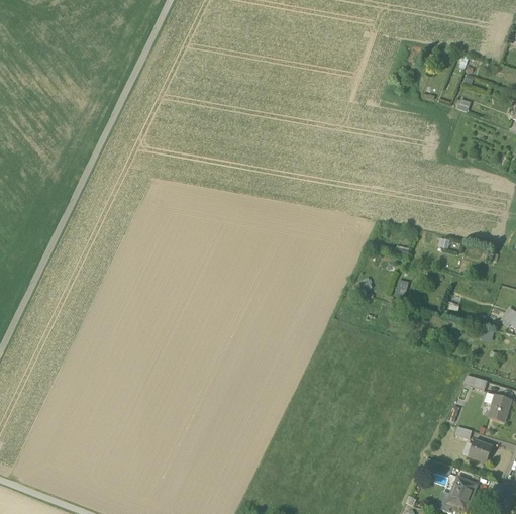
[(468,109),(470,100),(458,98),(457,108),(468,109)]
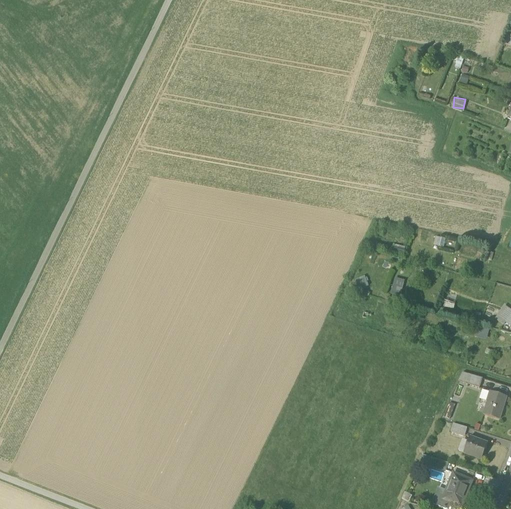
[(442,245),(445,236),(435,234),(433,242),(442,245)]
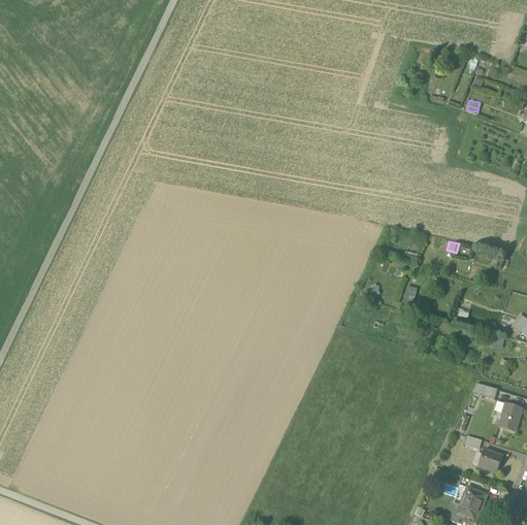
[(415,301),(416,285),(405,285),(404,300),(415,301)]
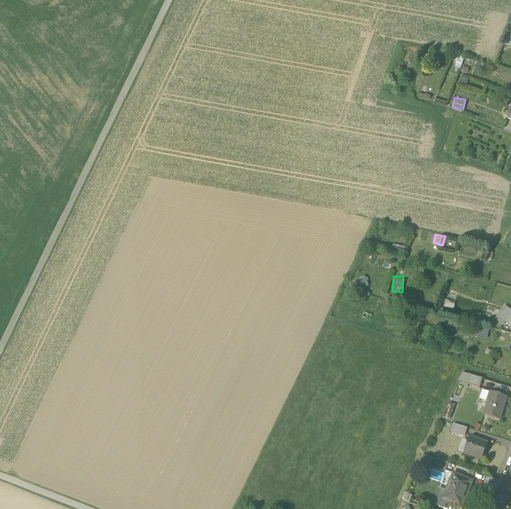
[(362,307),(372,310),(374,302),(364,300),(362,307)]
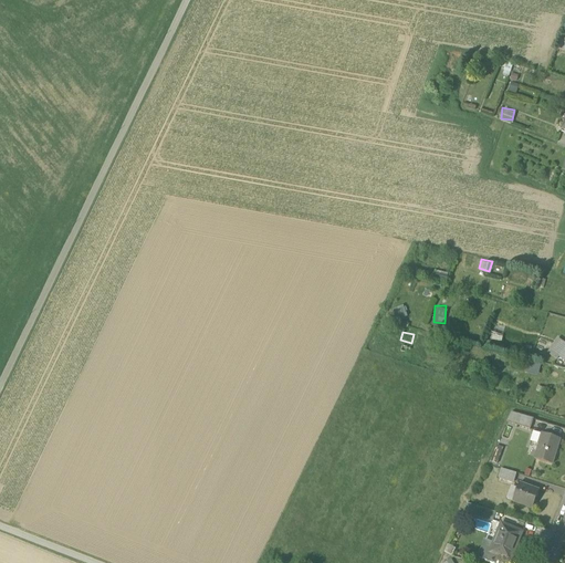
[(564,341),(557,335),(546,351),(555,357),(557,354),(564,358),(564,341)]
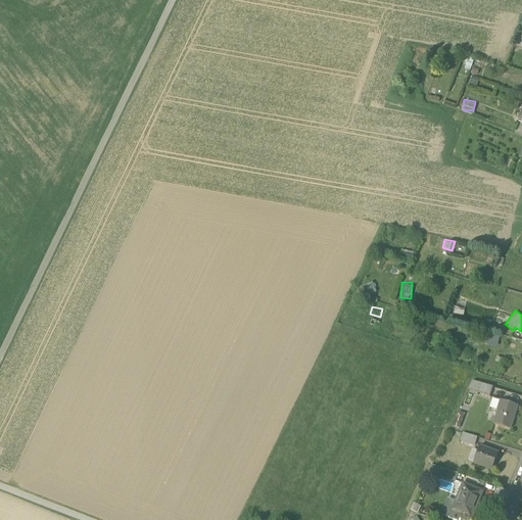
[(468,385),(479,389),(481,381),(472,378),(468,385)]
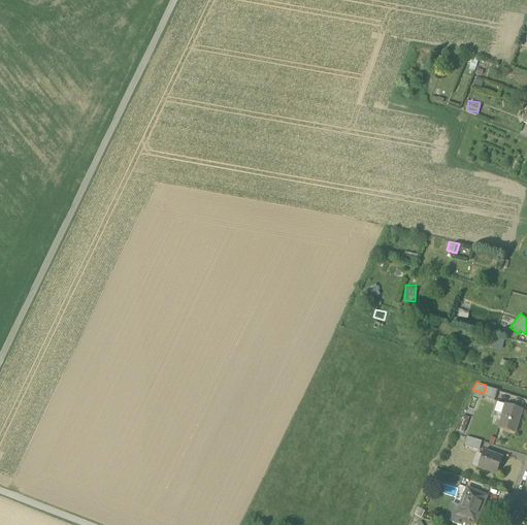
[(484,393),(497,397),(499,389),(486,385),(484,393)]
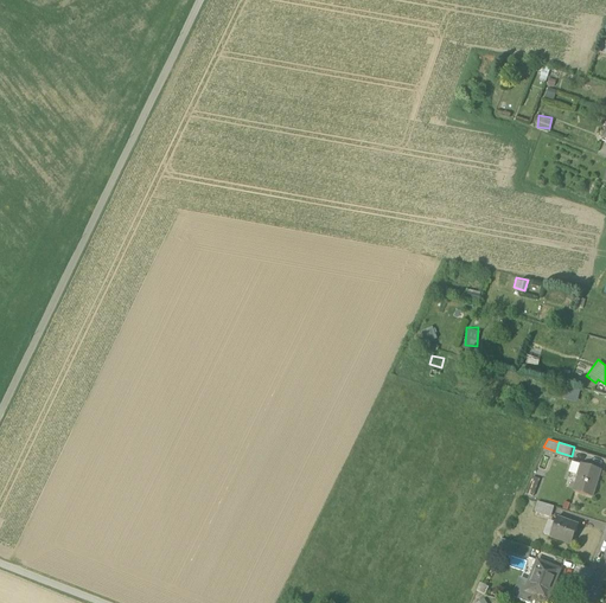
[(568,472),(578,474),(581,462),(572,460),(568,472)]
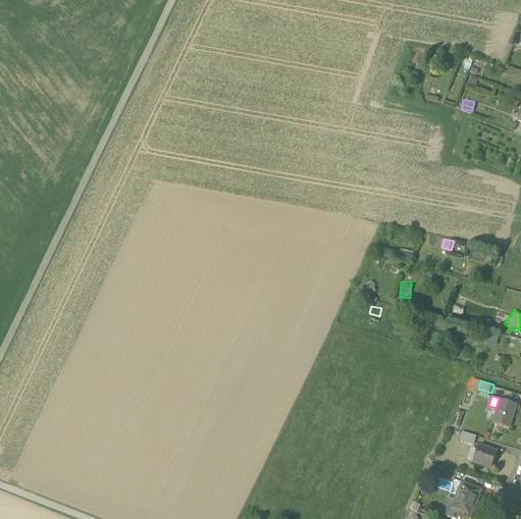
[(516,403),(500,398),(497,408),(492,421),(509,425),(516,403)]
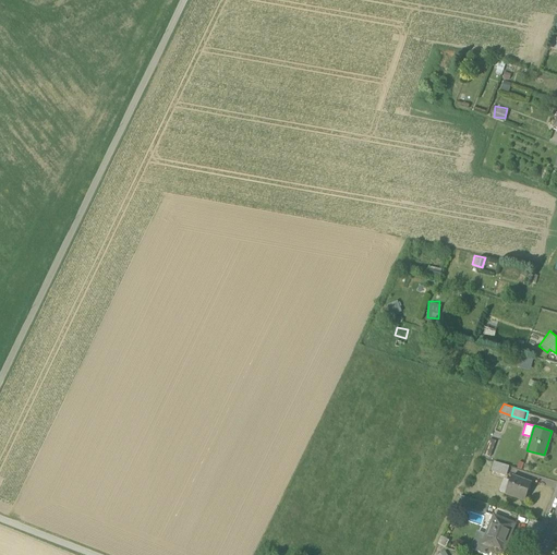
[(491,469),(506,473),(508,465),(494,459),(491,469)]
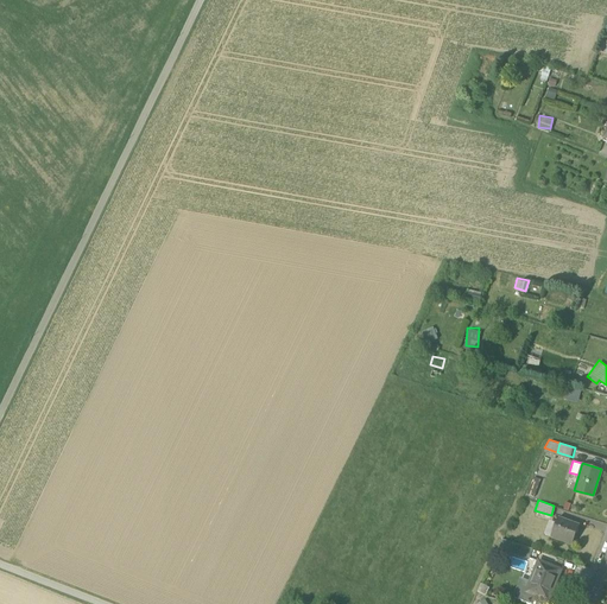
[(550,534),(570,544),(579,523),(557,515),(550,534)]
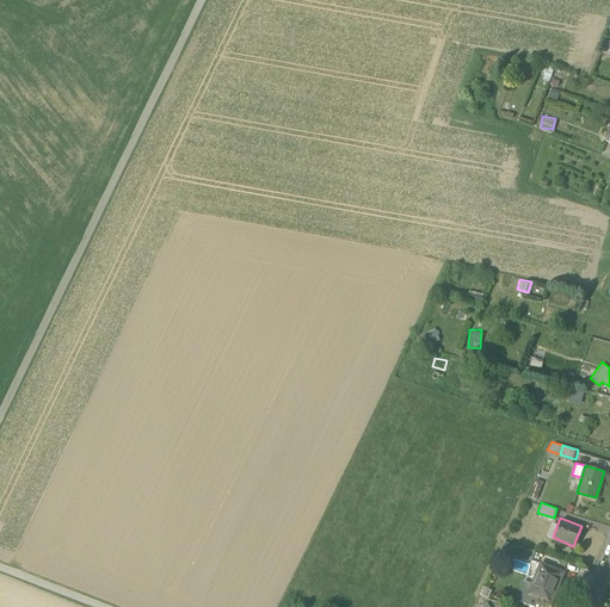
[(506,551),(525,557),(525,556),(528,547),(509,542),(506,551)]
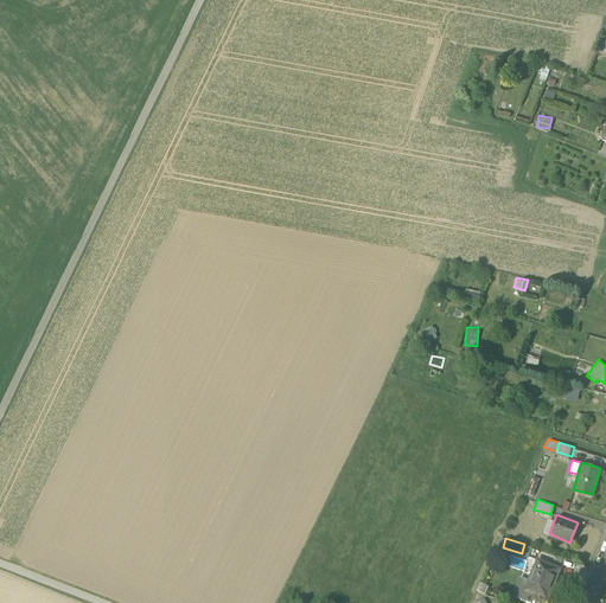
[(522,597),(528,600),(530,591),(547,598),(560,568),(536,558),(531,569),(524,585),(516,583),(512,594),(521,597),(522,597)]
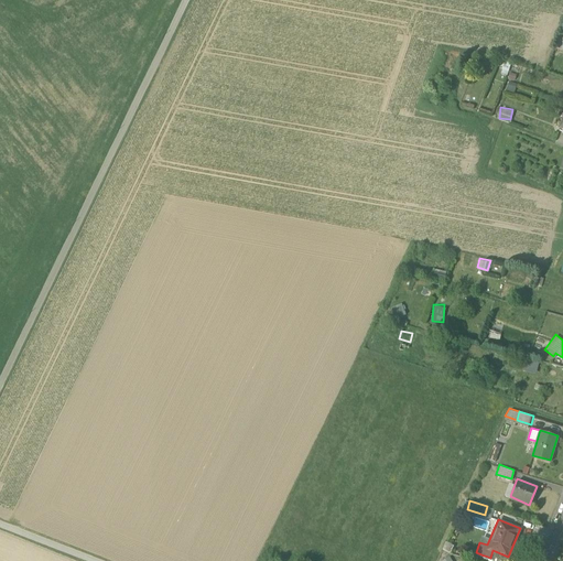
[(486,526),(479,542),(487,545),(494,529),(486,526)]
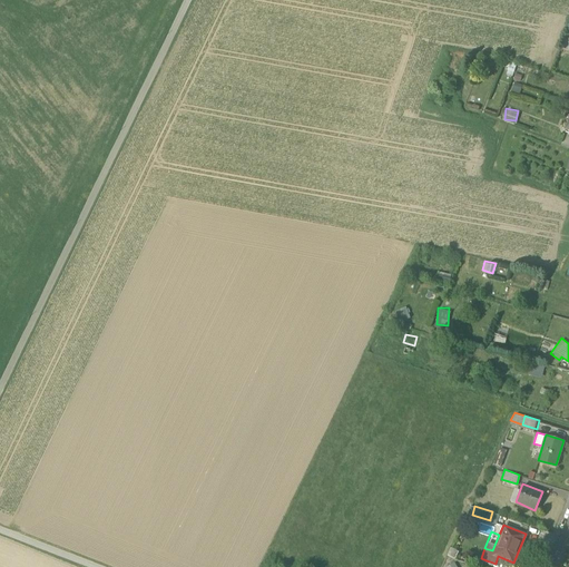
[(444,555),(459,559),(461,553),(448,548),(444,555)]
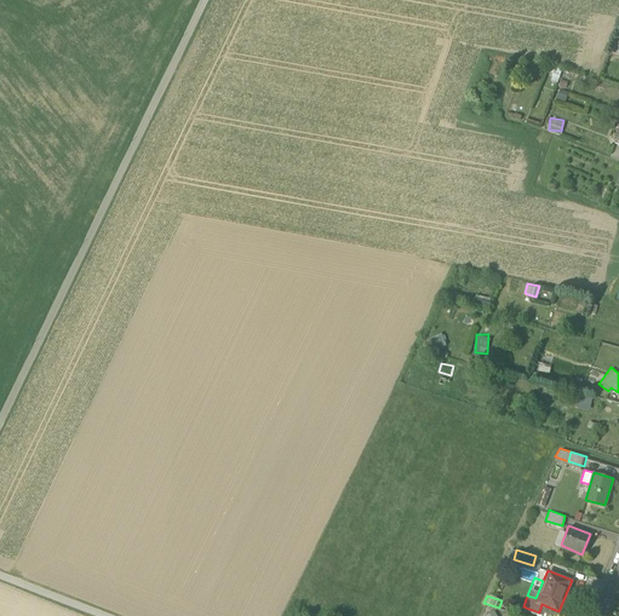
All buildings are outlined.
